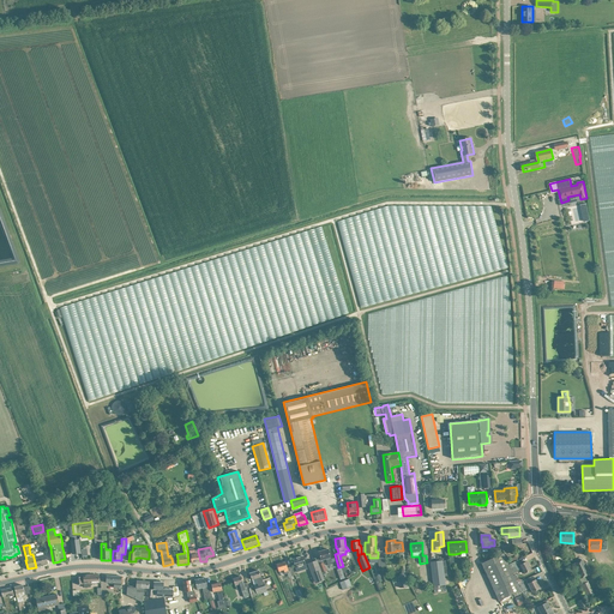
[(192,564),(200,561),(198,552),(196,553),(194,548),(190,548),(192,564)]
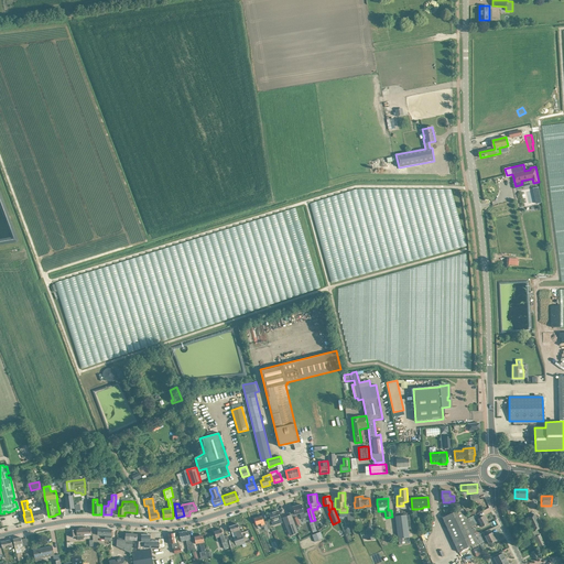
[(294,510),(290,512),(291,516),(295,525),(296,528),(300,527),(299,524),(300,524),(296,517),(296,514),(300,513),(301,519),(305,518),(303,510),(302,505),(293,507),(294,510)]
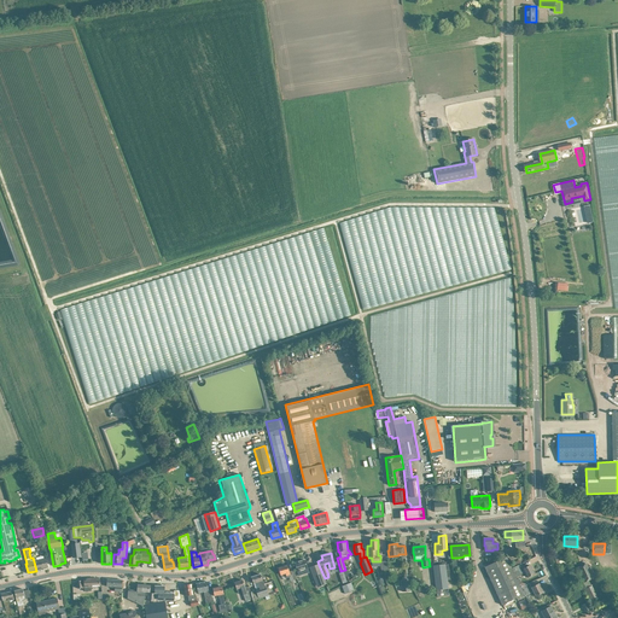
[(559,557),(555,558),(555,560),(557,565),(560,564),(564,563),(566,565),(567,564),(570,563),(570,560),(565,555),(559,557)]
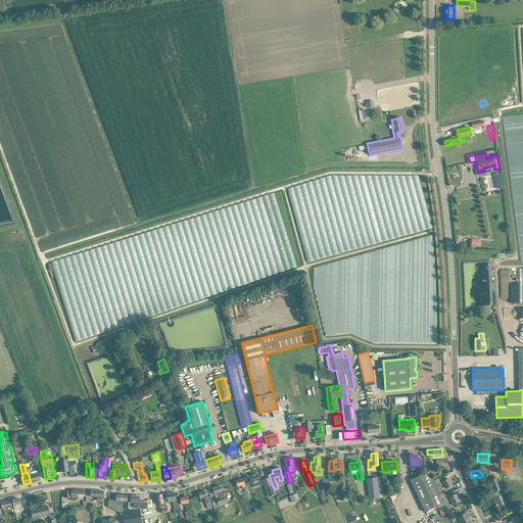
[(438,509),(444,506),(443,504),(440,497),(439,493),(436,488),(435,484),(429,471),(411,480),(425,512),(437,506),(438,509)]
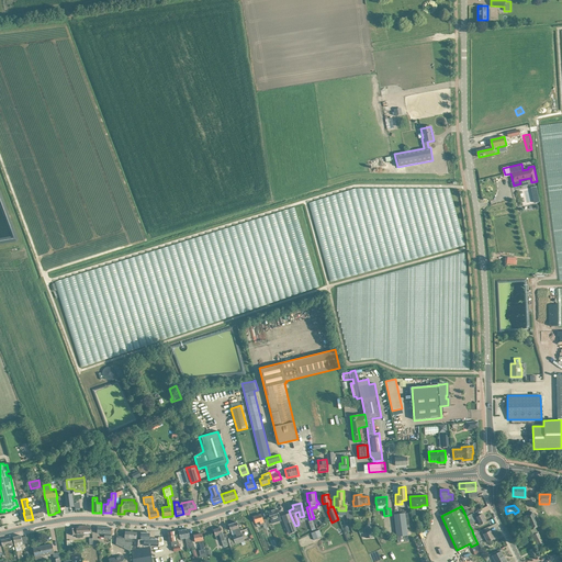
[(44,516),(42,508),(31,510),(33,519),(44,516)]
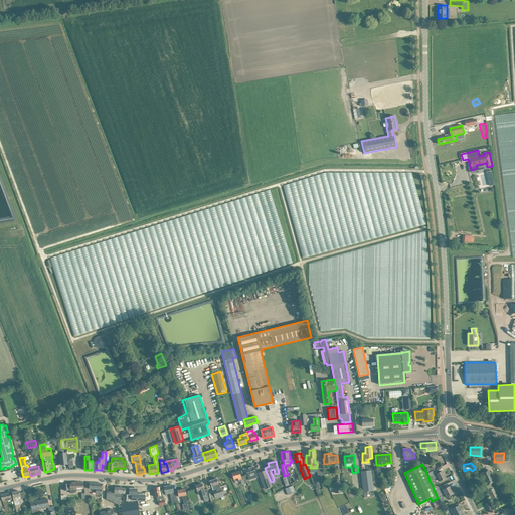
[(253,467),(245,470),(247,474),(247,477),(249,480),(258,477),(256,474),(255,471),(253,467)]
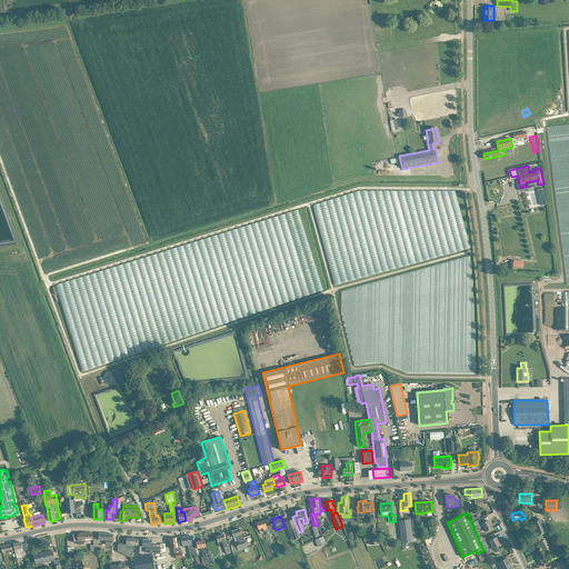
[(540,518),(530,522),(537,536),(535,537),(537,542),(545,539),(542,535),(543,533),(547,532),(540,518)]
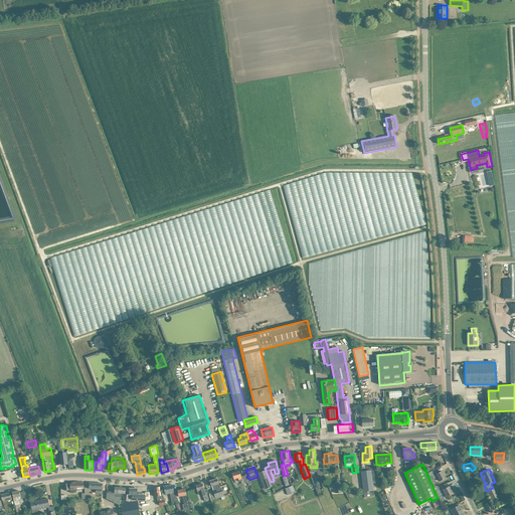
[(371,470),(361,472),(363,492),(373,491),(372,484),(372,483),(375,483),(373,471),(371,471),(371,470)]
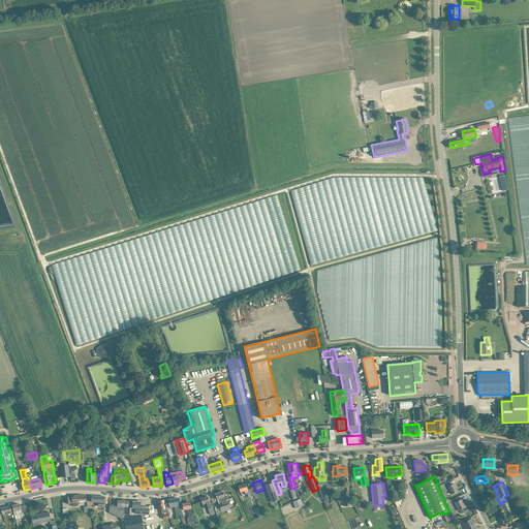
[(458,492),(454,484),(448,487),(446,483),(438,487),(440,490),(441,494),(449,490),(452,494),(458,492)]
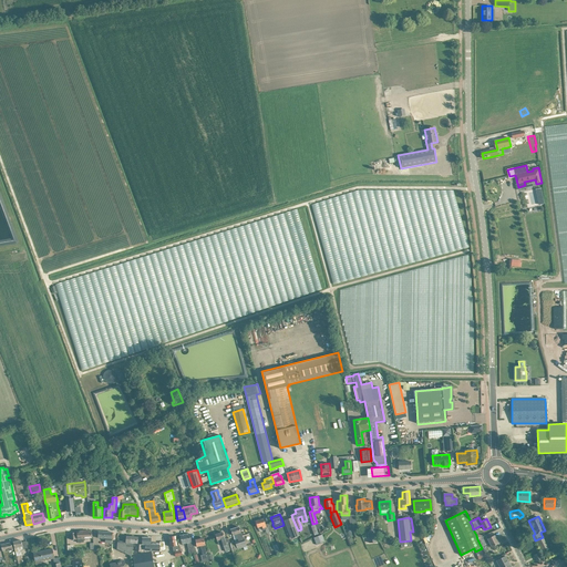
[(264,518),(256,522),(257,527),(261,526),(264,531),(268,529),(269,533),(272,532),(271,528),(269,524),(266,525),(264,518)]
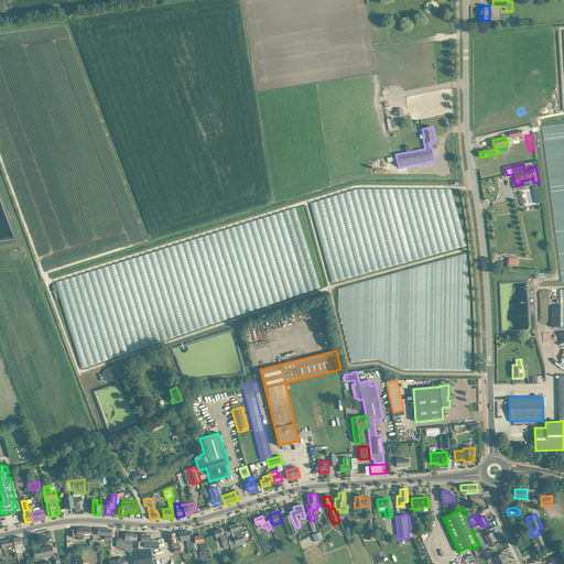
[(291,516),(283,518),(285,523),(288,529),(290,535),(297,532),(295,527),(295,525),(291,516)]
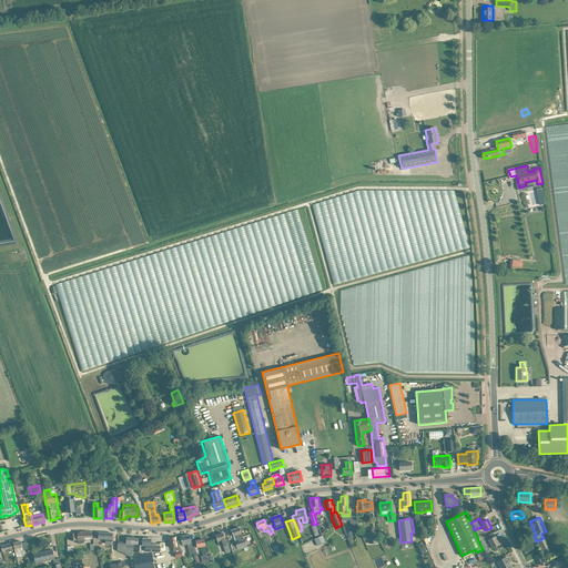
[(232,548),(232,550),(233,551),(247,547),(244,538),(244,539),(243,536),(242,537),(241,534),(242,534),(240,528),(231,530),(233,536),(235,541),(231,544),(230,541),(231,548),(232,548)]
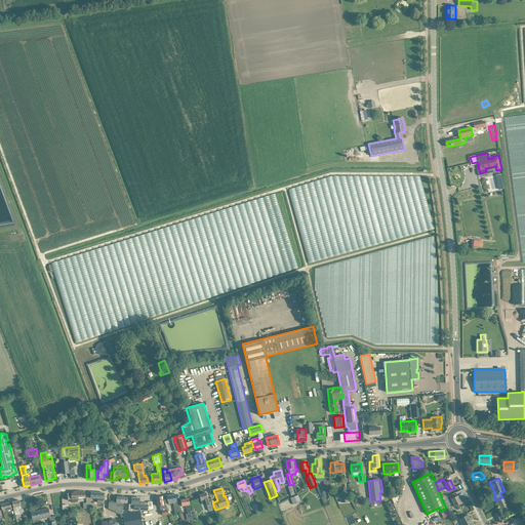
[(72,494),(70,494),(70,493),(66,493),(66,499),(72,499),(72,502),(78,501),(78,498),(85,498),(85,492),(77,492),(77,491),(72,492),(72,494)]
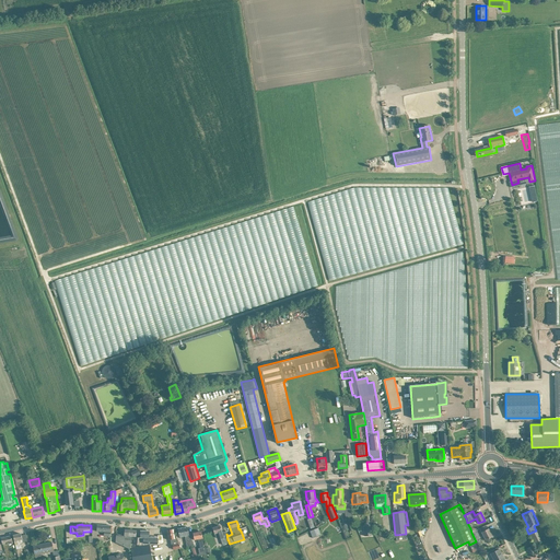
[(104,536),(111,536),(112,526),(97,525),(96,532),(103,532),(103,531),(104,531),(104,536)]
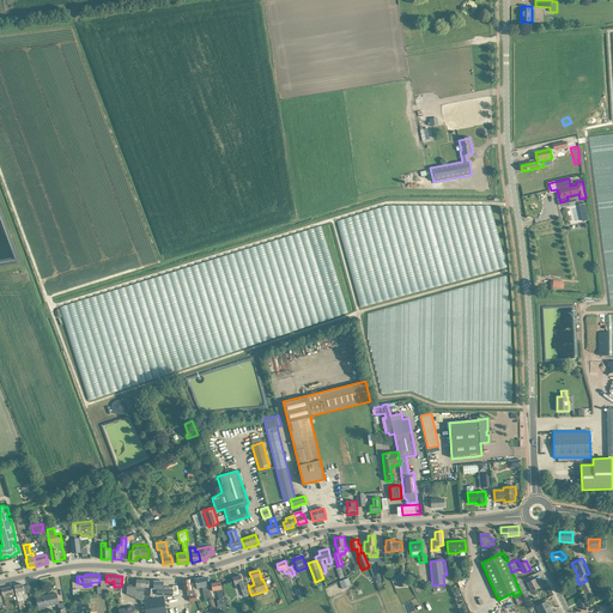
[(232,578),(235,583),(235,584),(240,583),(243,596),(247,595),(250,594),(250,592),(249,592),(248,584),(247,582),(243,583),(241,576),(232,578)]
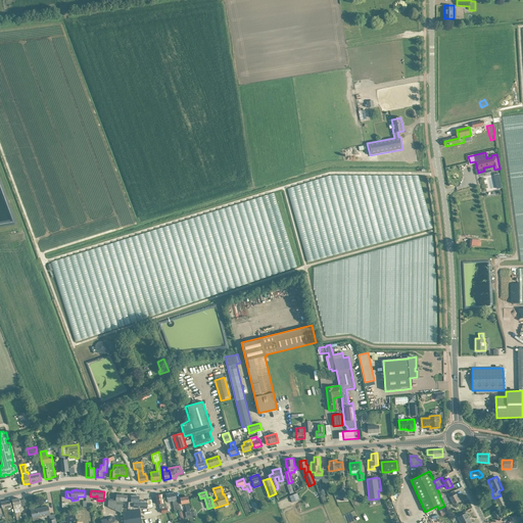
[(178,503),(177,498),(175,492),(167,494),(168,502),(173,501),(175,511),(181,510),(179,503),(178,503)]
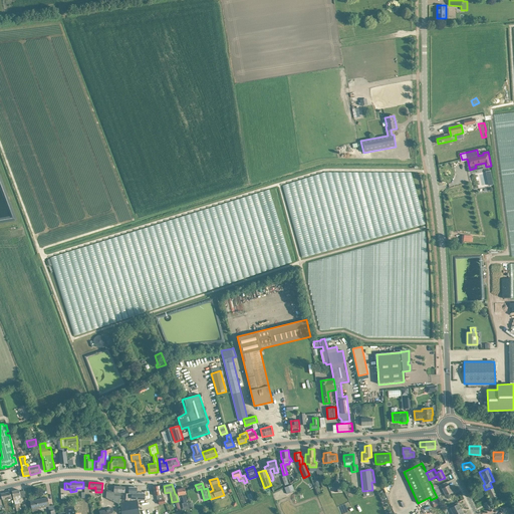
[(433,489),(436,495),(436,496),(444,492),(446,496),(452,493),(448,486),(442,489),(441,485),(439,486),(436,488),(433,489)]
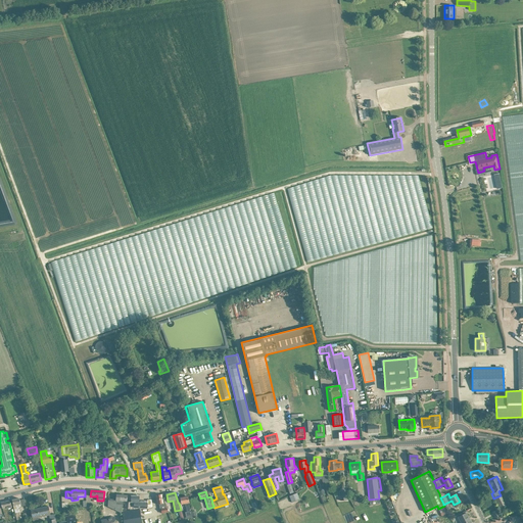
[(116,501),(108,500),(108,507),(122,513),(123,501),(127,502),(128,495),(116,494),(116,501)]
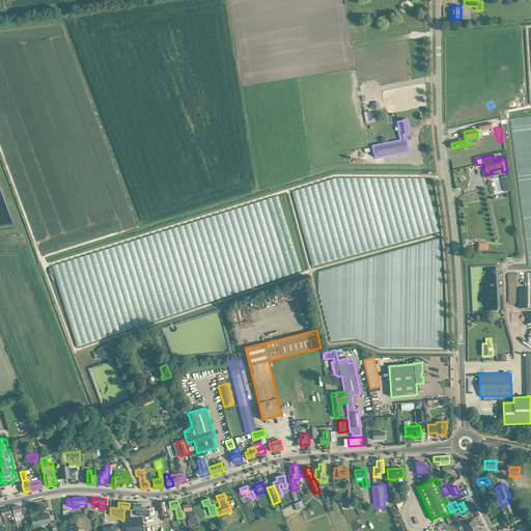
[(164,521),(171,520),(169,515),(167,515),(164,502),(159,503),(160,512),(162,511),(162,516),(164,516),(164,521)]
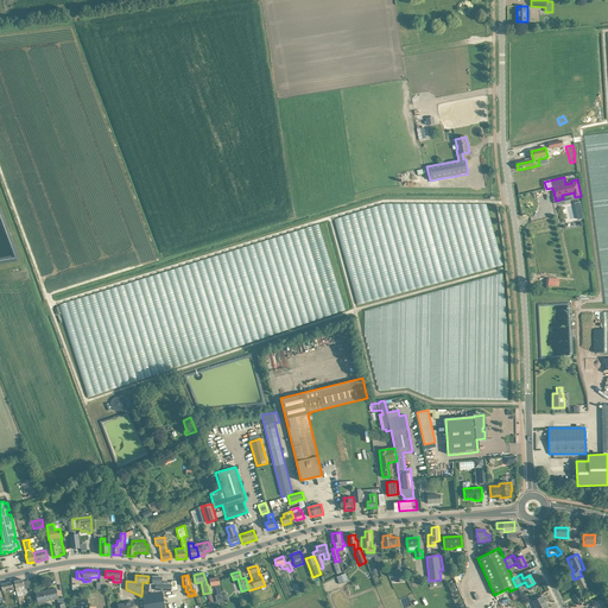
[(586,589),(593,587),(588,575),(581,577),(586,589)]
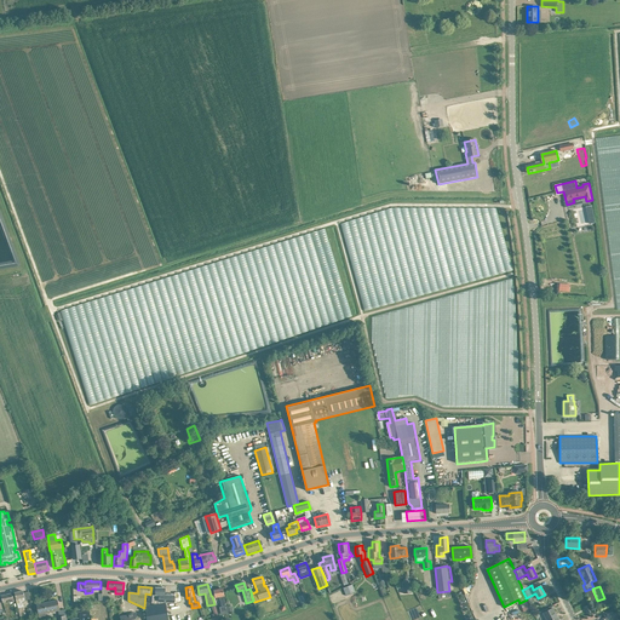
[(155,596),(155,601),(159,601),(165,602),(166,603),(174,603),(181,601),(179,592),(174,592),(174,596),(165,596),(165,589),(156,587),(155,593),(155,596)]
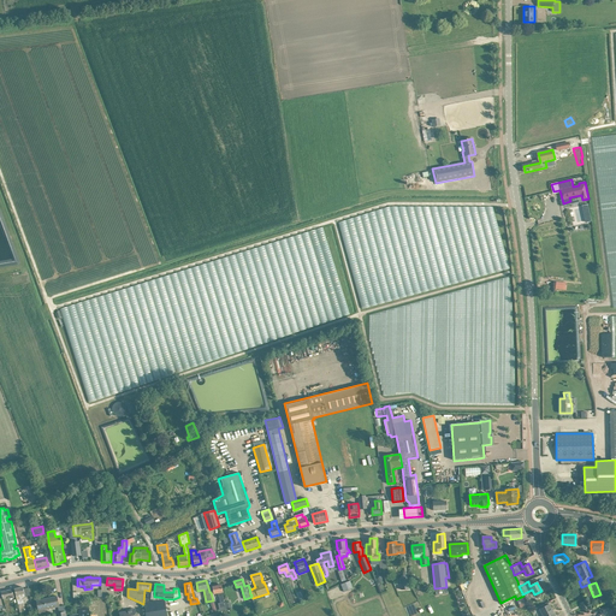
[(221,585),(212,587),(213,593),(214,594),(218,593),(220,603),(221,608),(225,606),(224,602),(225,602),(224,600),(223,591),(221,585)]
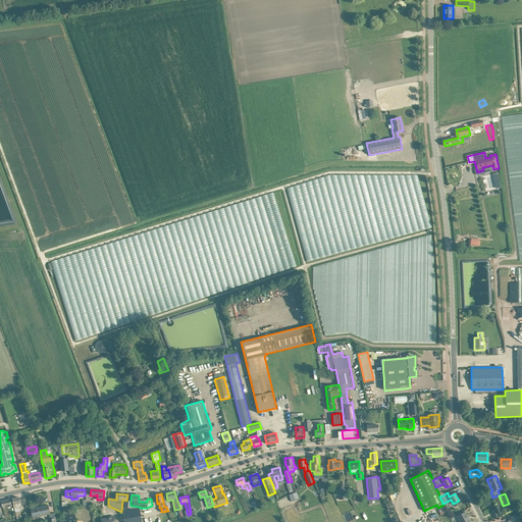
[(19,498),(12,500),(16,519),(21,518),(18,506),(25,505),(23,499),(19,500),(19,498)]
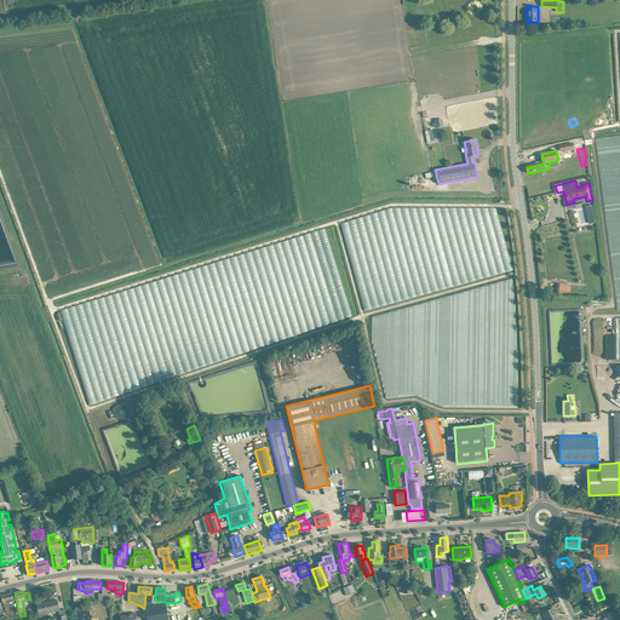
[(9,607),(9,606),(10,606),(9,603),(15,602),(12,593),(1,596),(4,607),(6,614),(10,613),(9,609),(10,609),(10,607),(9,607)]
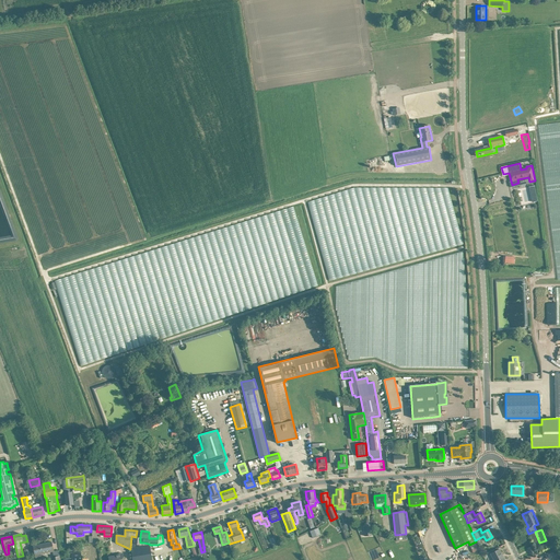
[(60,559),(60,556),(55,557),(54,547),(53,543),(33,546),(35,556),(53,551),(54,557),(53,557),(53,559),(60,559)]
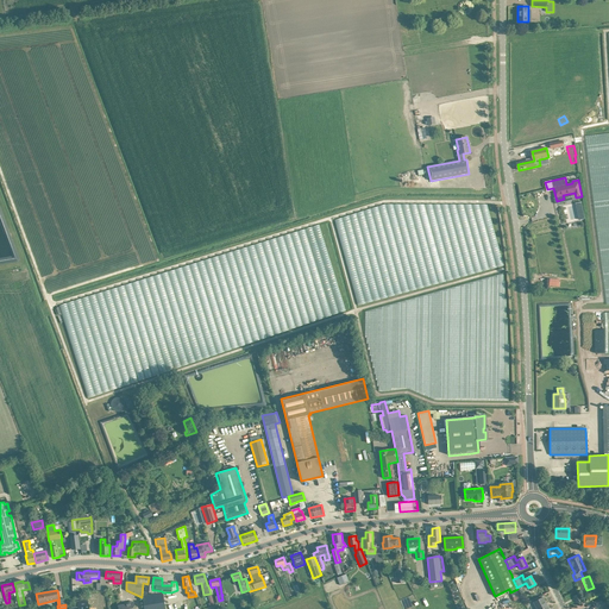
[(165,608),(163,592),(142,596),(144,608),(165,608)]
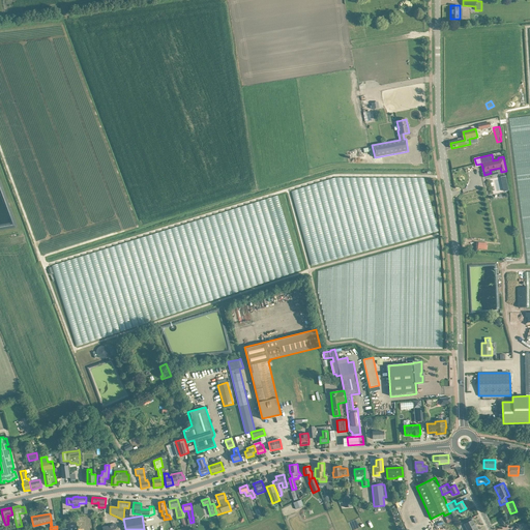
[(527,525),(523,519),(516,523),(519,529),(527,525)]
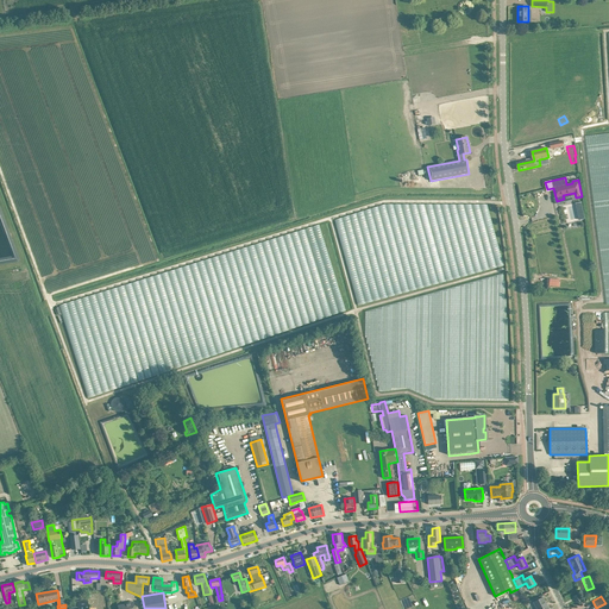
[(547,608),(547,606),(546,607),(545,603),(542,598),(534,602),(538,608),(537,608),(547,608)]
